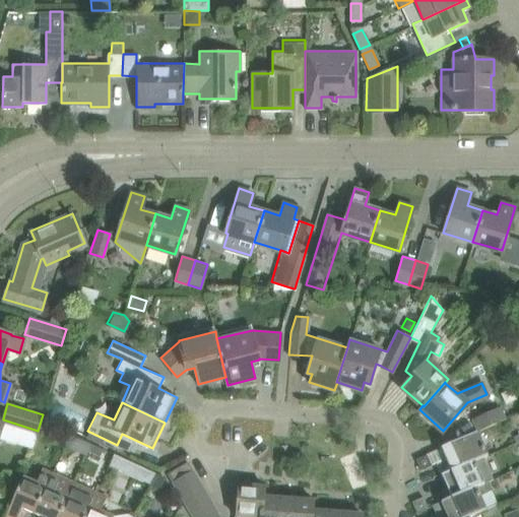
[(479,429),(505,417),(500,406),(474,417),(479,429)]
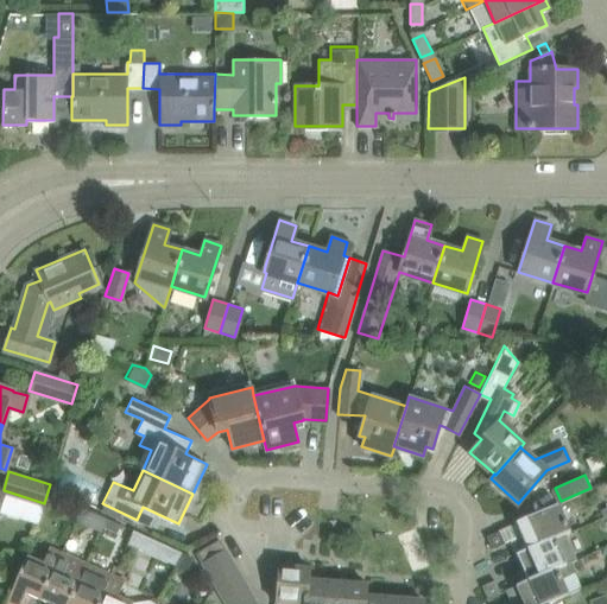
[(50,484),(44,503),(54,507),(62,490),(50,484)]
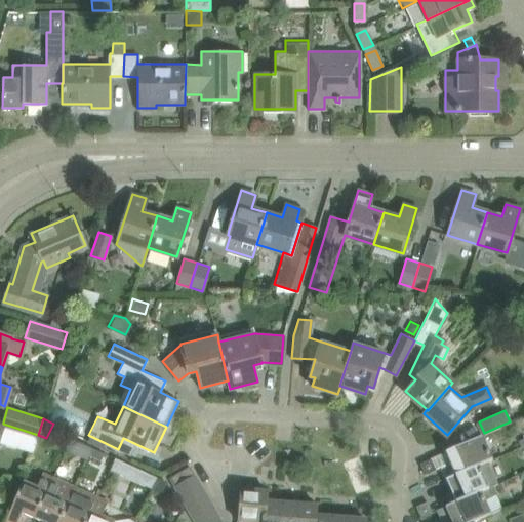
[(440,466),(445,477),(477,463),(478,465),(488,459),(491,458),(481,434),(419,462),(425,473),(440,466)]
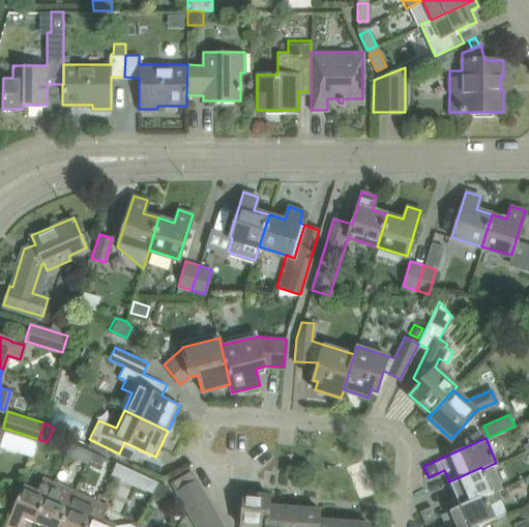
[(90,459),(93,450),(70,440),(64,454),(87,465),(90,459)]
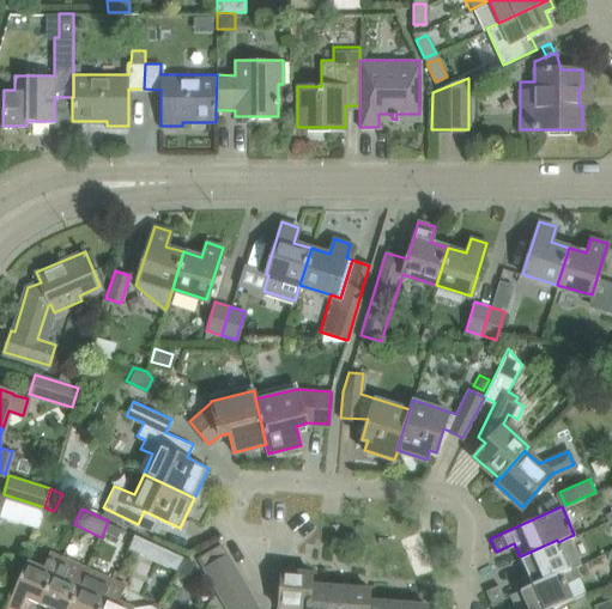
[(121,527),(108,521),(104,530),(117,536),(121,527)]
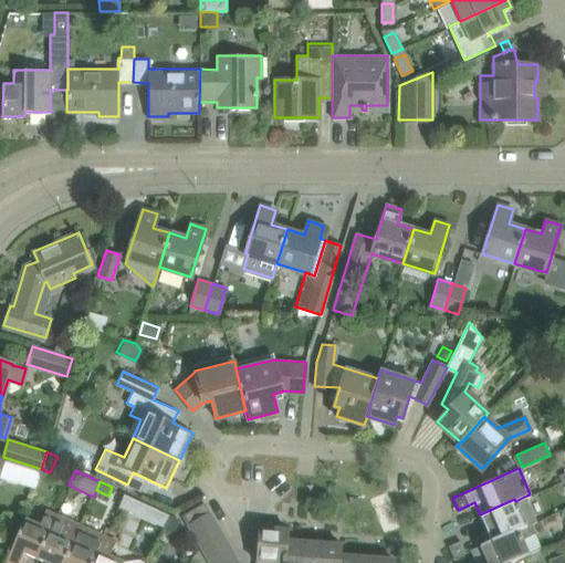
[(123,492),(117,506),(134,513),(139,500),(123,492)]
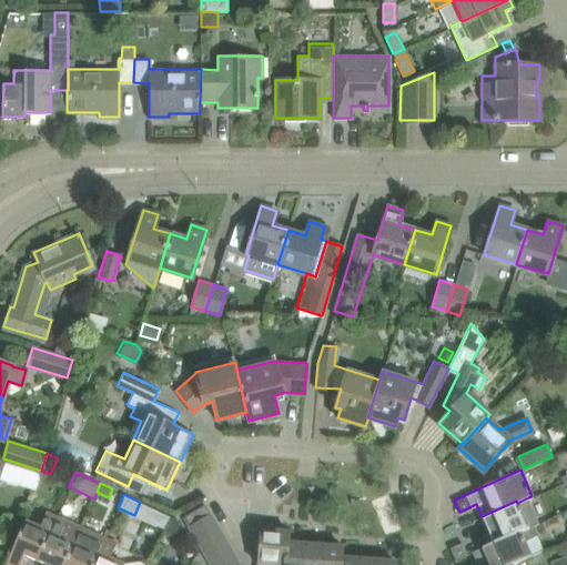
[(528,497),(517,503),(516,501),(482,516),(493,541),(494,542),(528,526),(527,526),(533,524),(539,521),(528,497)]
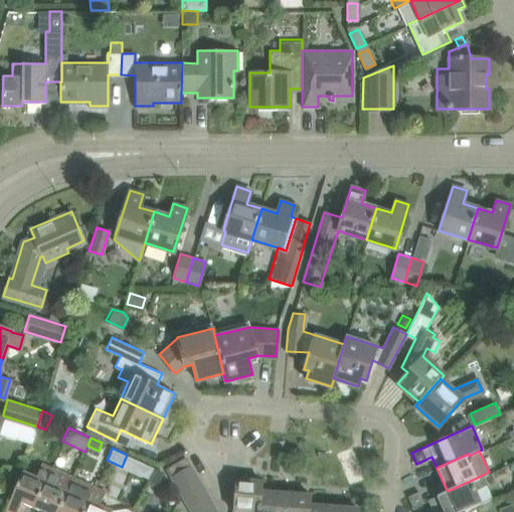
[(165,468),(169,476),(190,464),(185,456),(165,468)]
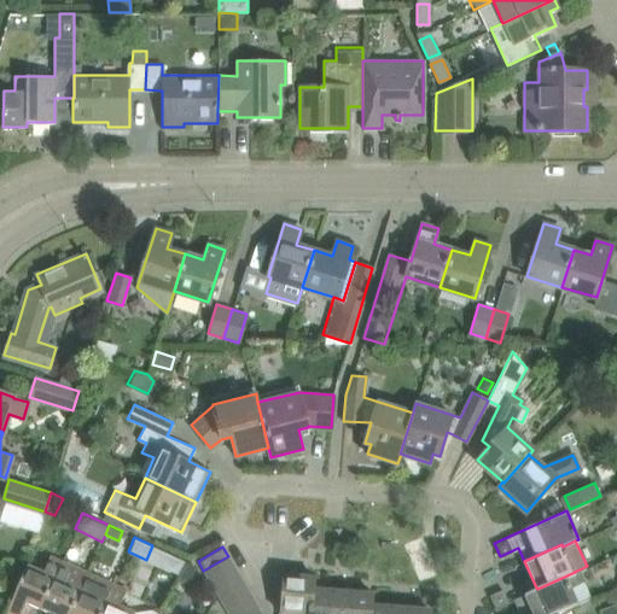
[(28,563),(4,613),(19,613),(27,601),(40,607),(62,559),(50,554),(42,571),(28,563)]
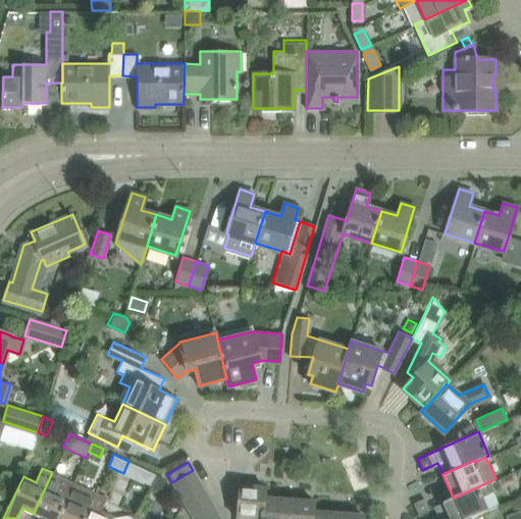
[(178,494),(199,481),(193,470),(171,482),(178,494)]
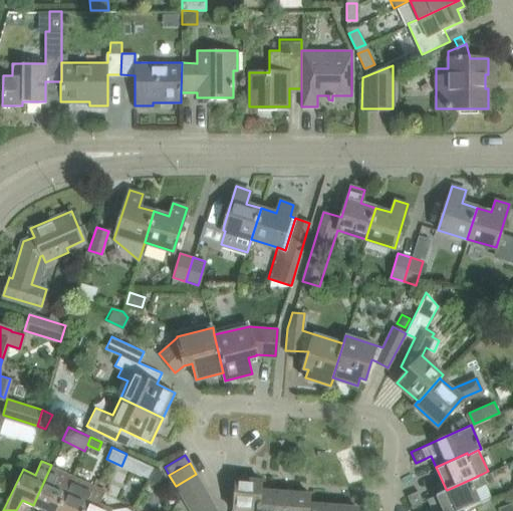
[(73,475),(51,465),(33,505),(45,510),(44,510),(57,510),(67,488),(73,475)]
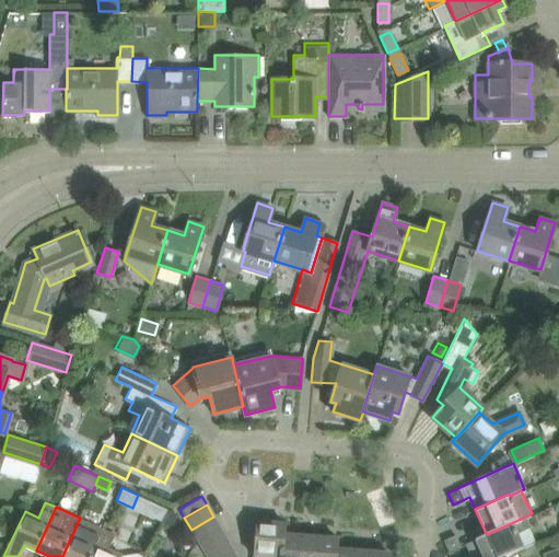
[(167,508),(161,521),(183,532),(186,531),(175,512),(167,508)]
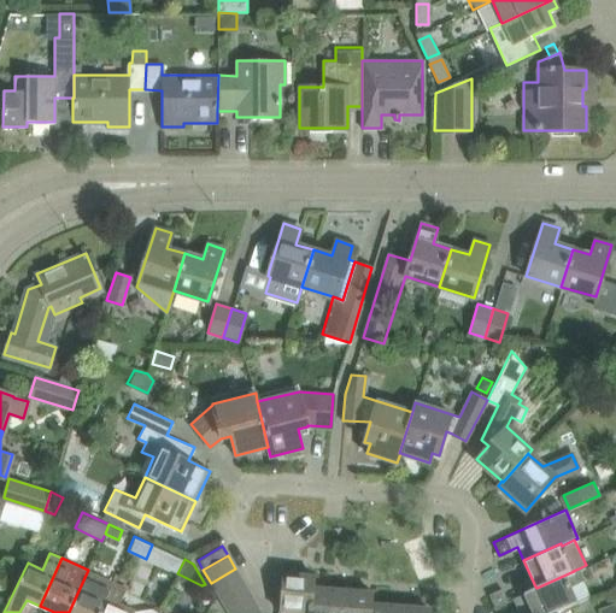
[(211,583),(218,595),(242,581),(235,569),(211,583)]
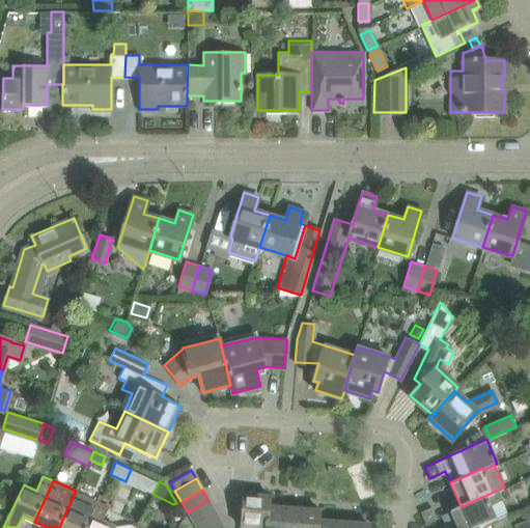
[(493,492),(494,492),(462,506),(461,505),(440,515),(446,527),(456,524),(458,527),(472,527),(477,526),(478,527),(496,519),(508,512),(498,490),(493,492)]
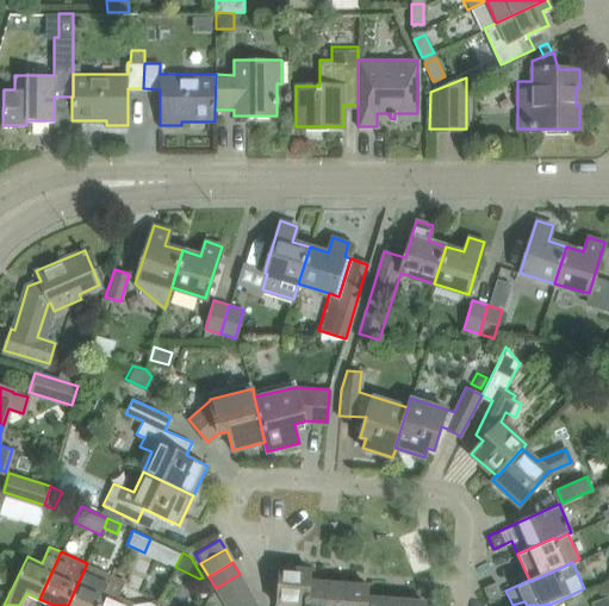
[(99,605),(113,575),(87,563),(80,579),(68,605),(99,605)]
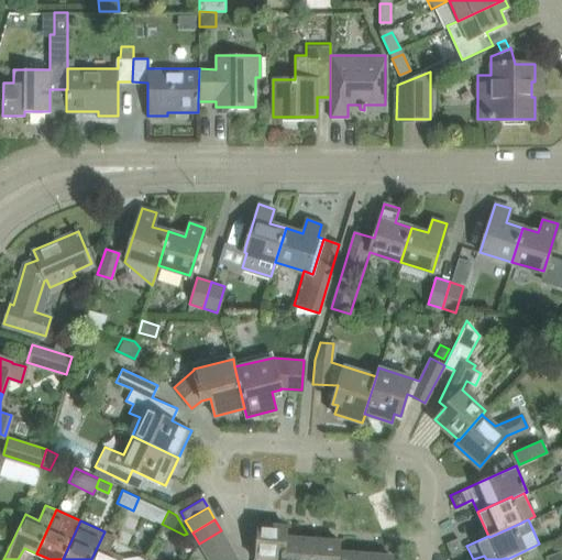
[(283,559),(285,536),(286,525),(259,523),(255,559),(283,559)]
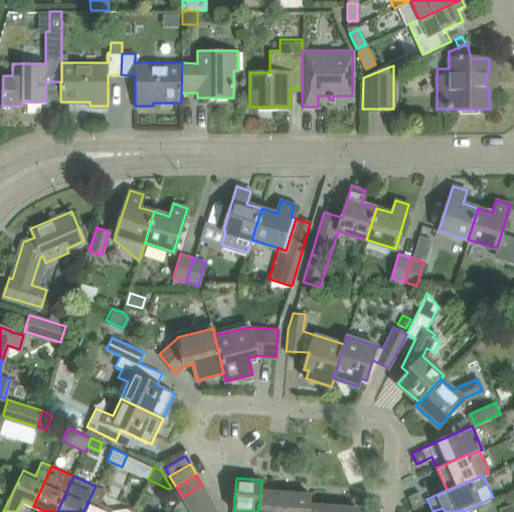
[(188,508),(208,496),(202,485),(182,497),(188,508)]
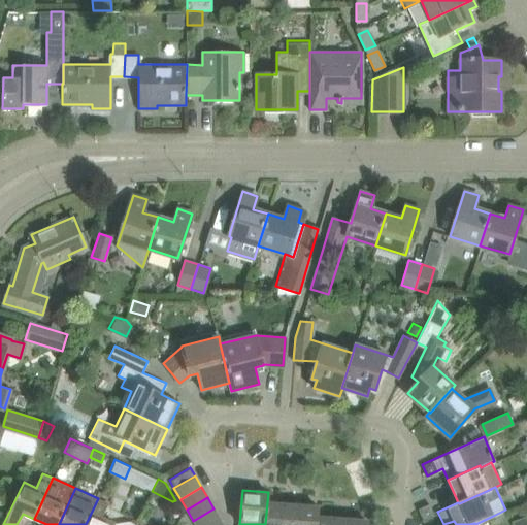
[(131,524),(133,523),(129,521),(114,522),(102,517),(108,502),(98,498),(86,524),(131,524)]
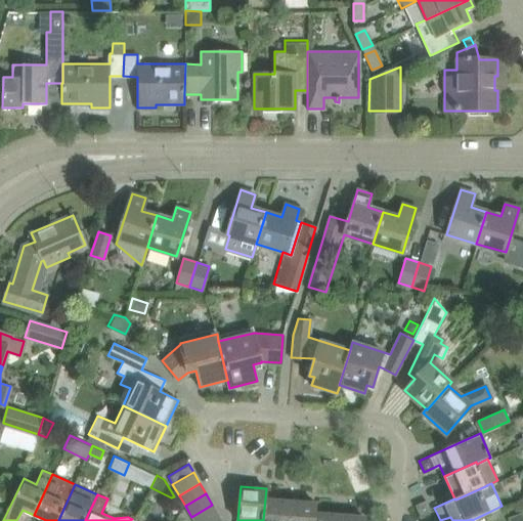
[(288,520),(290,501),(265,498),(263,520),(288,520)]
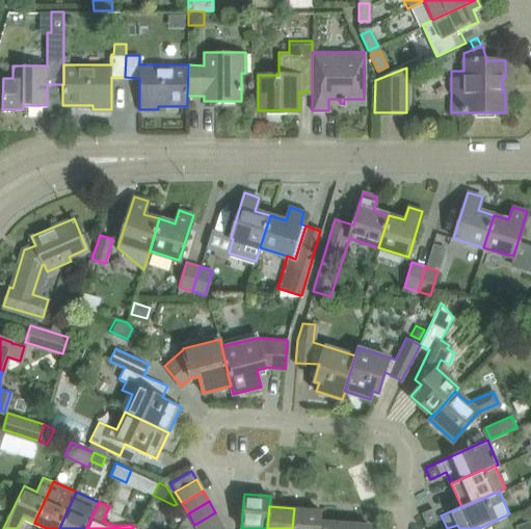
[(432,506),(421,511),(426,523),(437,518),(432,506)]
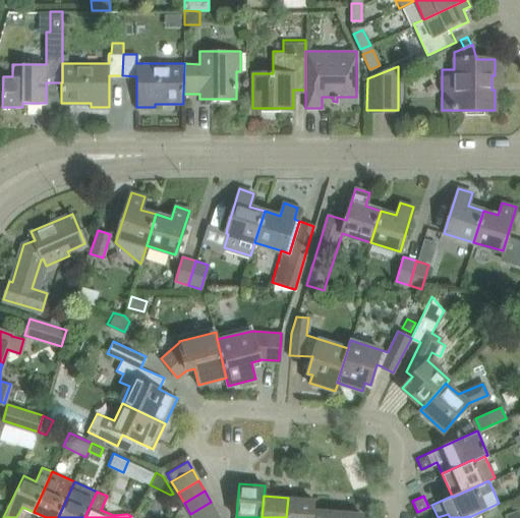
[(313,500),(288,498),(286,517),(311,517),(312,509),(313,500)]
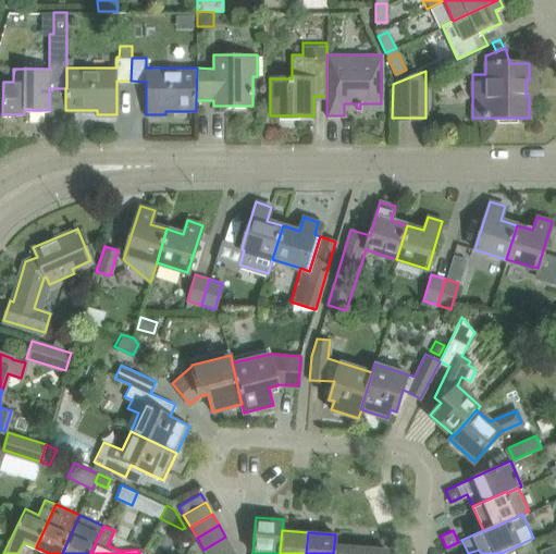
[(204,550),(206,553),(220,553),(232,548),(225,537),(204,550)]
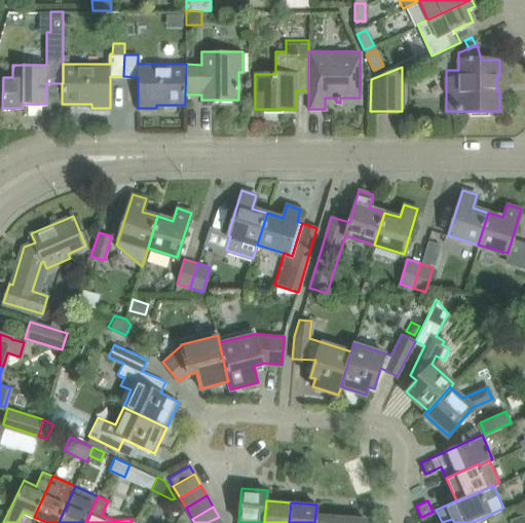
[(176,519),(178,522),(186,522),(188,522),(181,510),(176,519)]
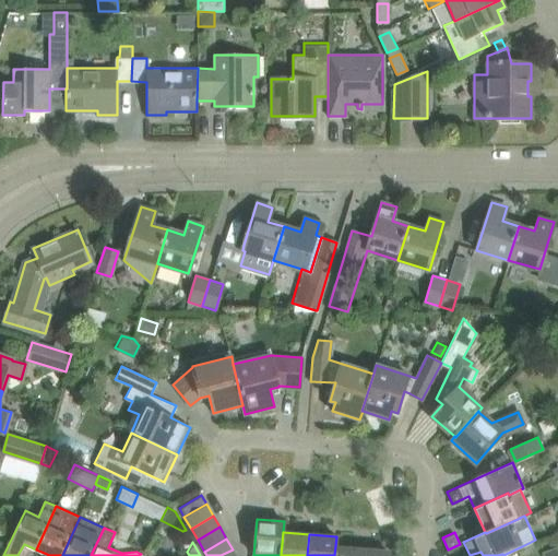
[(334,555),(360,555),(361,548),(335,546),(334,555)]
